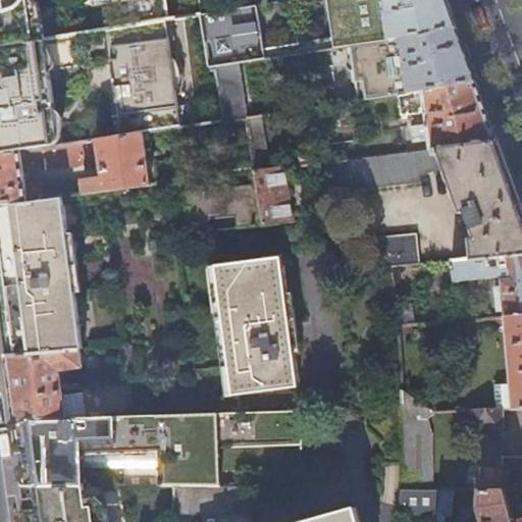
[(0,0),(0,45),(44,38),(40,13),(35,13),(33,0),(0,0)]
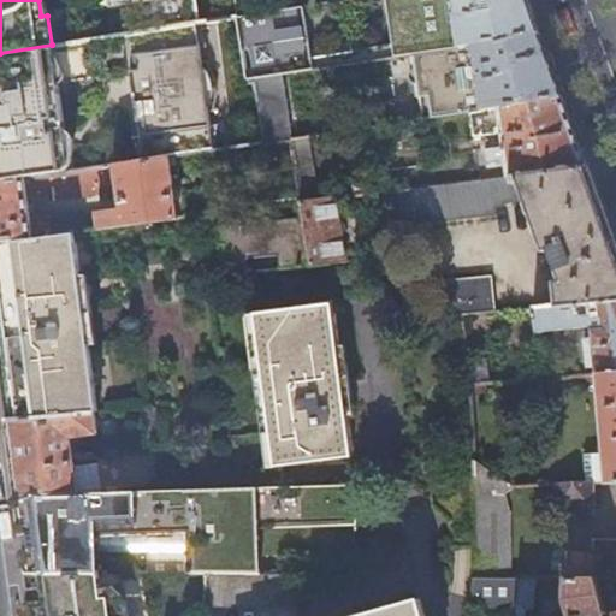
[(108,0),(110,5),(129,1),(134,31),(193,22),(199,21),(195,0),(108,0)]
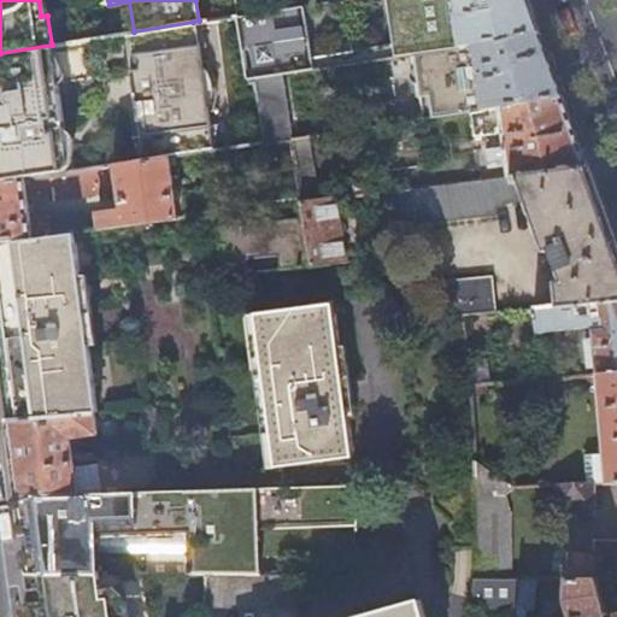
[(382,0),(389,43),(392,57),(419,52),(540,33),(530,6),(527,0),(382,0)]
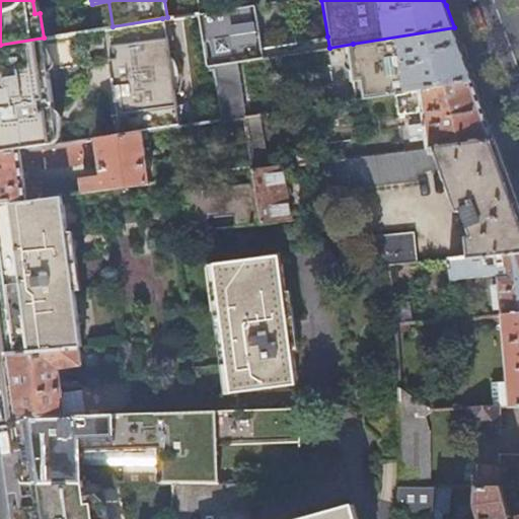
[(252,3),(198,12),(206,68),(213,67),(236,63),(262,59),(260,49),(252,3)]
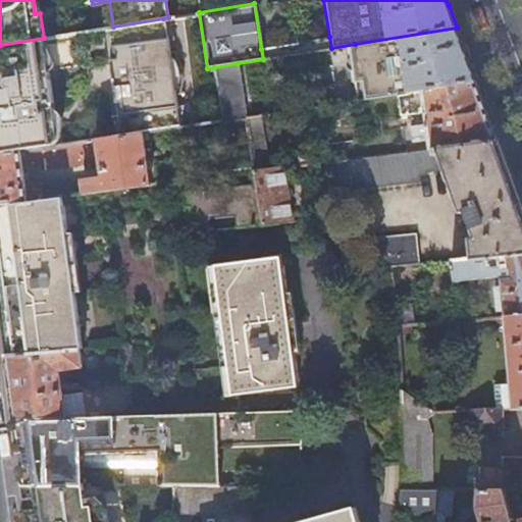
[(184,105),(177,106),(175,95),(179,95),(181,88),(184,81),(184,72),(181,65),(178,58),(174,52),(171,49),(168,49),(166,38),(173,37),(163,18),(113,27),(44,38),(0,45),(0,153),(54,145),(58,142),(62,118),(59,114),(57,112),(54,112),(48,74),(42,70),(46,65),(52,69),(65,67),(68,70),(73,71),(76,69),(79,65),(105,60),(108,55),(113,59),(109,64),(117,113),(111,115),(121,136),(141,133),(180,126),(184,105)]
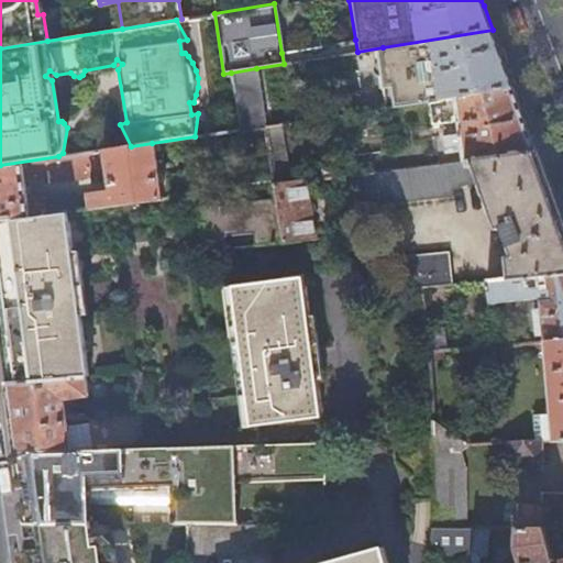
[(401,84),(405,103),(454,96),(459,96),(512,87),(503,58),(497,45),(493,30),(383,47),(389,86),(401,84)]
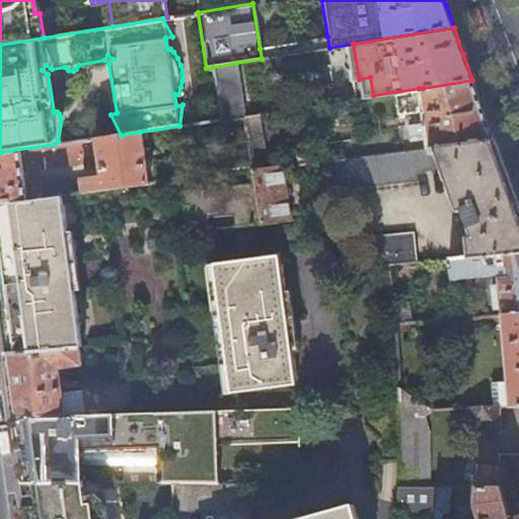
[(327,36),(260,49),(262,59),(329,48),(327,36)]
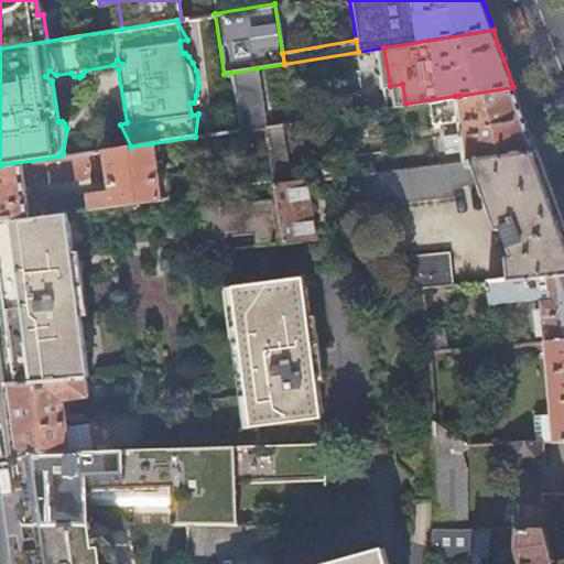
[(257,68),(231,73),(239,130),(266,126),(257,68)]
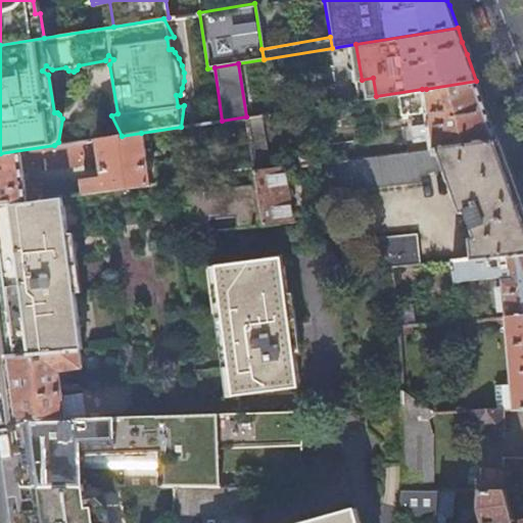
[(490,121),(476,81),(426,89),(422,89),(428,122),(412,125),(414,141),(430,139),(431,148),(498,140),(490,121)]
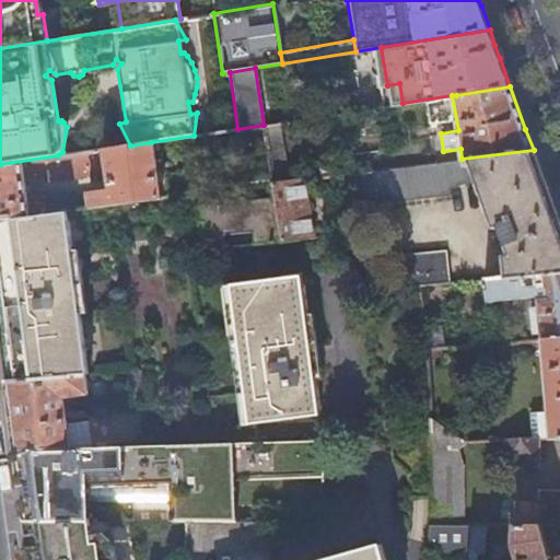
[(160,197),(151,142),(130,146),(58,155),(0,164),(0,219),(45,212),(42,194),(25,197),(22,174),(46,184),(106,174),(108,190),(86,194),(89,207),(160,197)]
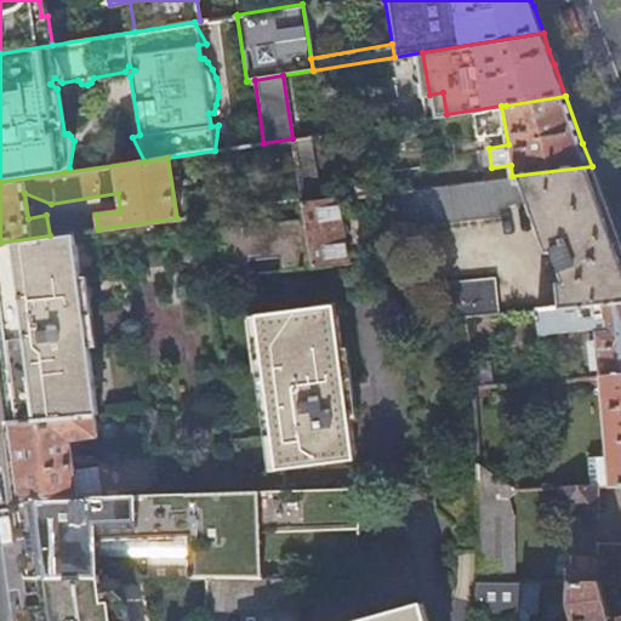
[(603,198),(592,166),(512,176),(382,192),(387,228),(500,216),(499,206),(525,198),(546,254),(552,252),(562,280),(556,281),(557,306),(620,298),(620,248),(614,227),(603,198)]
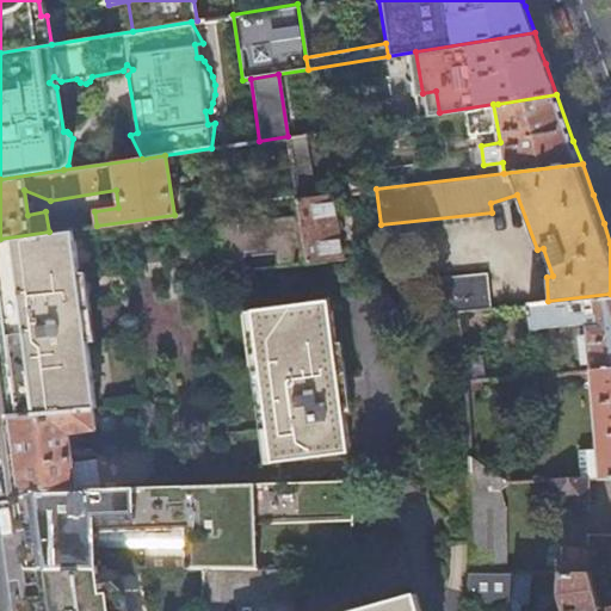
[(296,198),(291,173),(265,178),(271,216),(210,223),(218,271),(246,269),(245,253),(276,250),(278,264),(307,260),(296,198)]
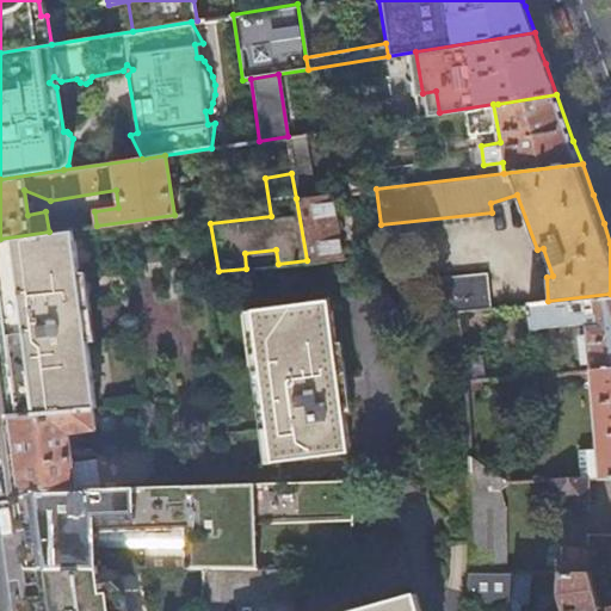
[(329,195),(296,198),(307,260),(339,257),(329,195)]
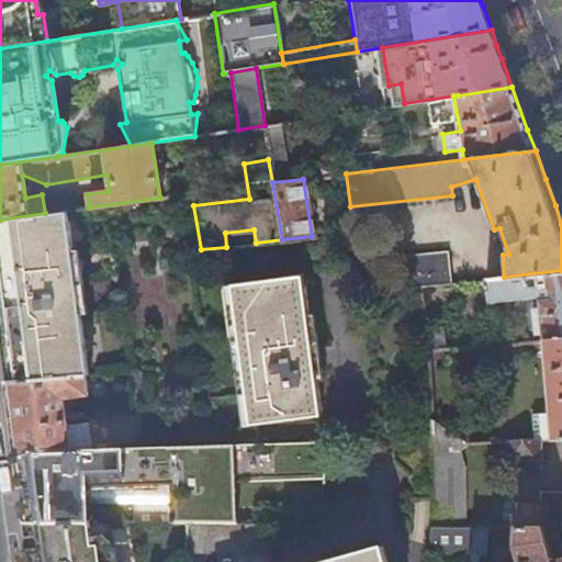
[(45,213),(0,220),(0,256),(18,382),(85,377),(88,377),(67,211),(45,213)]
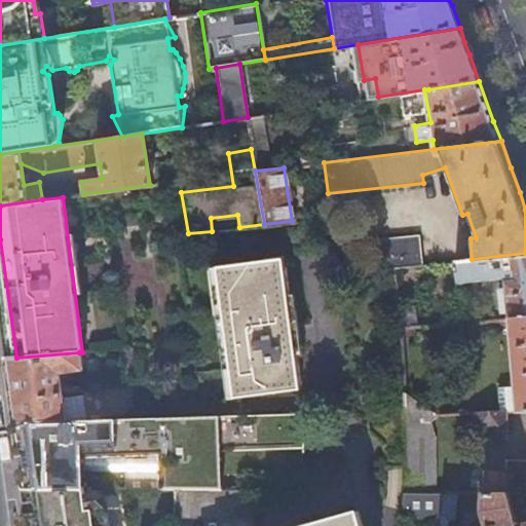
[(0,239),(0,285),(10,358),(16,358),(0,239)]
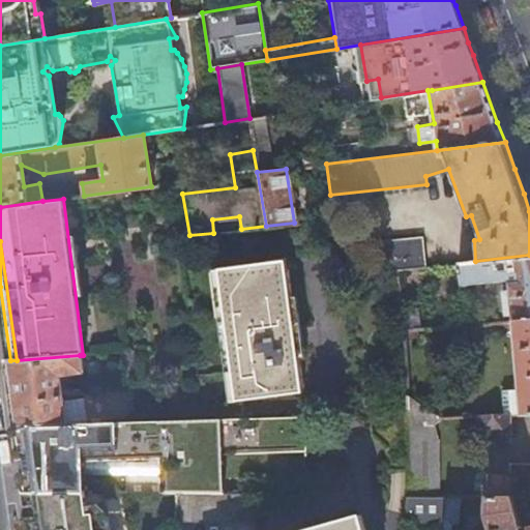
[(378,247),(380,271),(394,269),(424,267),(422,243),(378,247)]
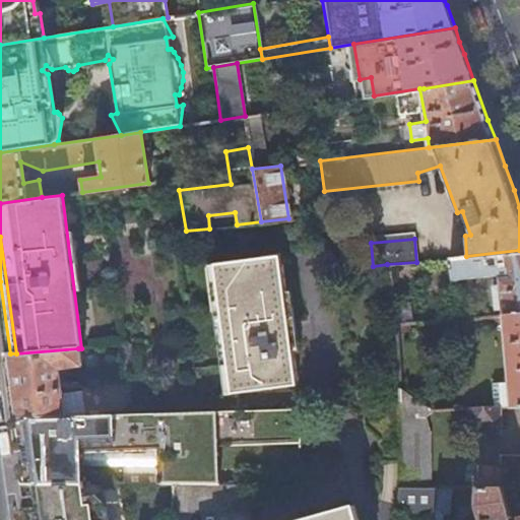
[(502,308),(503,315),(519,313),(519,250),(466,256),(450,258),(452,278),(500,274),(501,284),(492,285),(494,309),(502,308)]
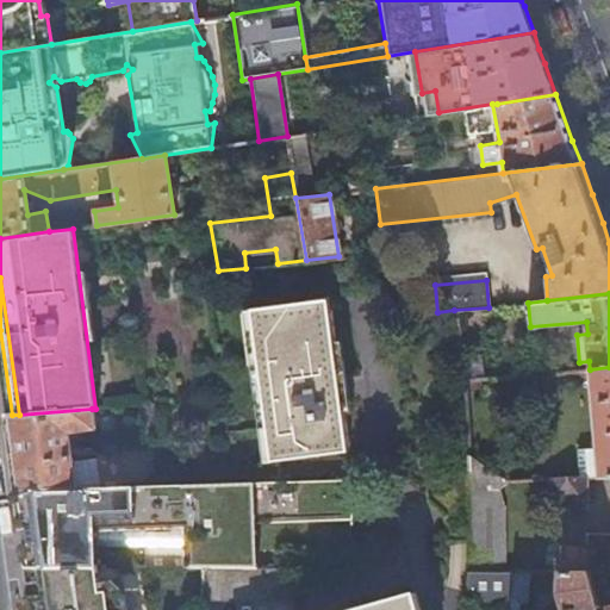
[(328,298),(251,307),(269,459),(346,450),(341,409),(332,340),(328,298)]
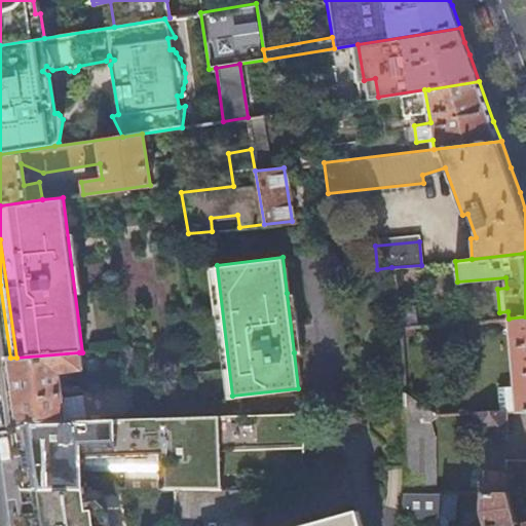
[(232,396),(217,265),(210,265),(226,396),(232,396)]
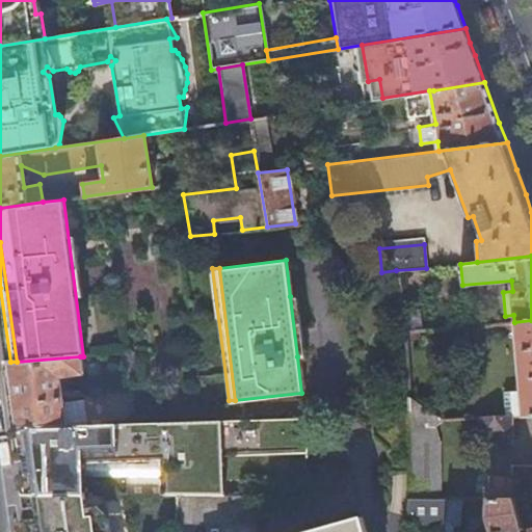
[(296,295),(290,296),(297,356),(303,356),(296,295)]
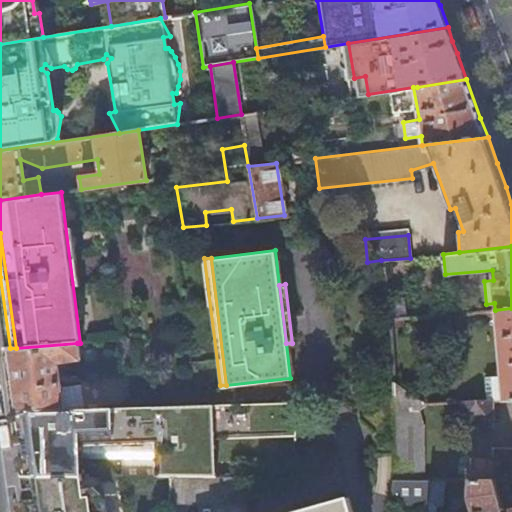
[(511,308),(495,310),(502,399),(511,398),(511,308)]
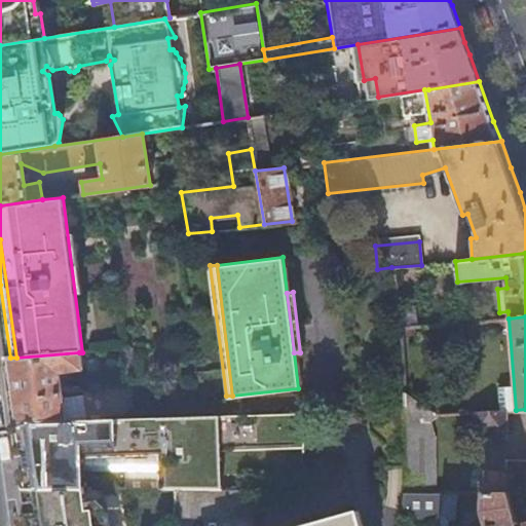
[(58,390),(55,372),(81,370),(79,352),(16,358),(10,358),(3,359),(11,423),(12,423),(65,421),(63,401),(62,395),(61,395),(60,390),(58,390)]
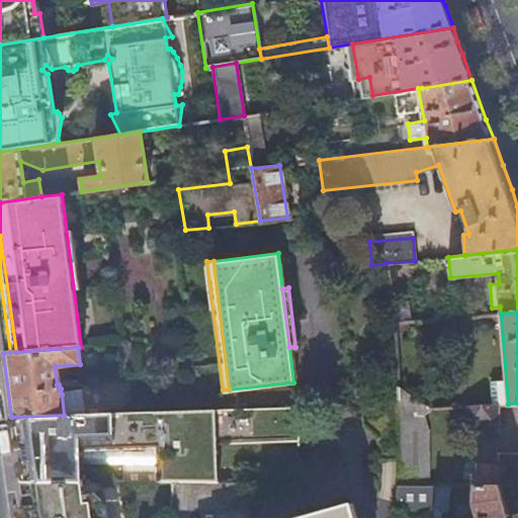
[(425,406),(396,389),(398,482),(427,482),(424,429),(420,429),(419,414),(425,406)]
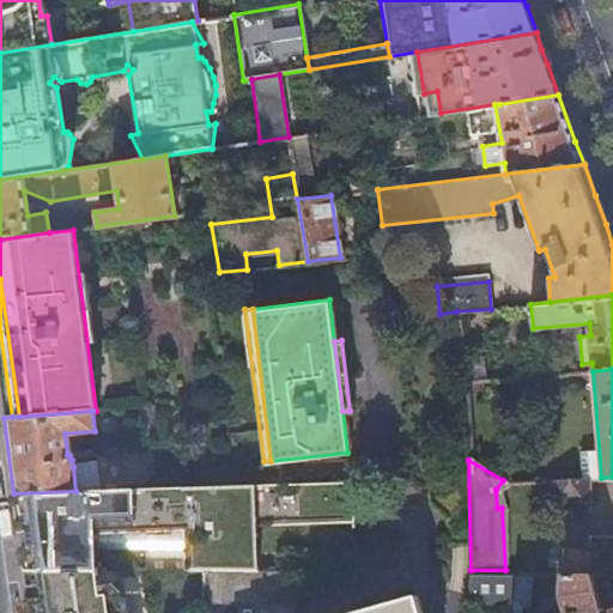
[(87,466),(73,467),(76,491),(91,491),(87,466)]
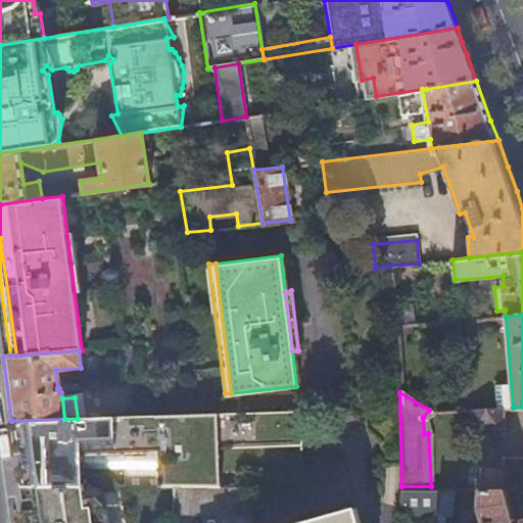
[(501,409),(467,410),(469,434),(502,434),(501,409)]
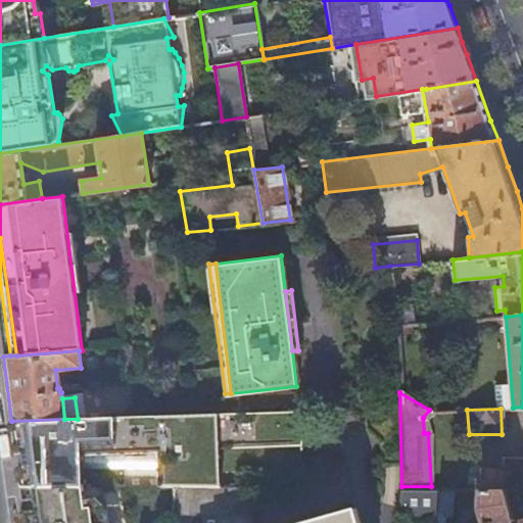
[(175,487),(220,488),(219,448),(300,446),(299,410),(234,413),(138,417),(78,419),(64,419),(12,421),(16,453),(19,453),(20,465),(18,465),(20,486),(22,486),(29,486),(72,487),(83,487),(82,455),(156,453),(157,487),(175,487)]
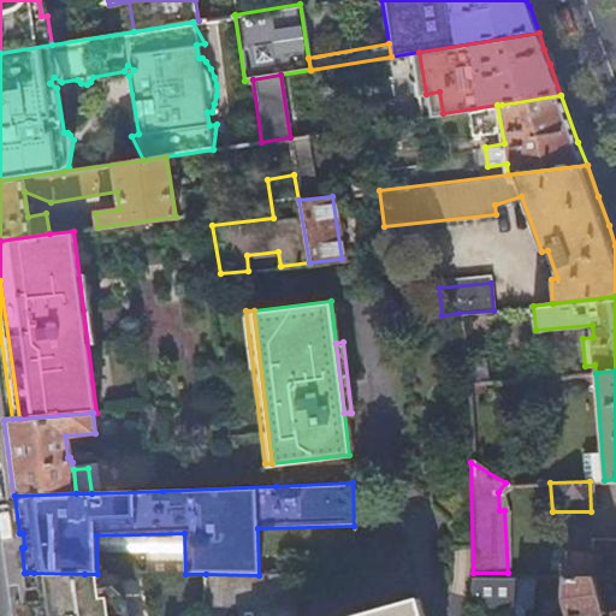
[(615,535),(591,535),(591,551),(561,551),(561,567),(555,567),(555,575),(564,575),(593,576),(615,575),(615,535)]
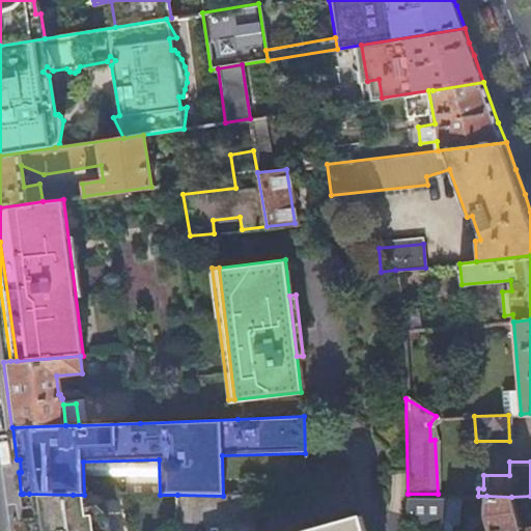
[(29,494),(23,494),(26,520),(32,519),(29,494)]
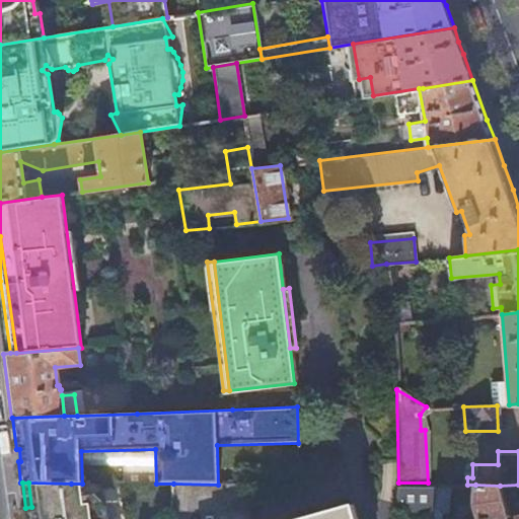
[(71,484),(28,483),(31,507),(25,508),(26,518),(104,518),(102,501),(94,494),(83,495),(82,484),(71,484)]
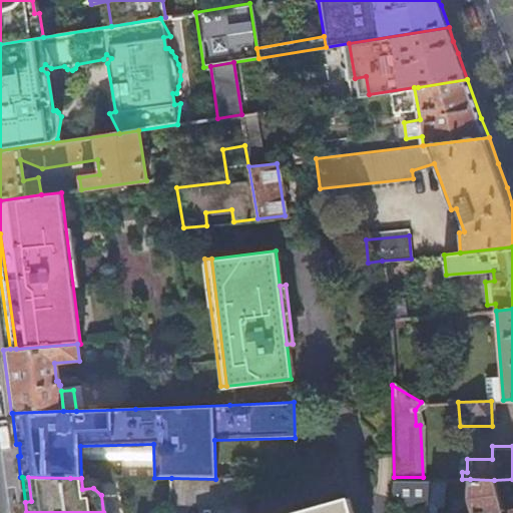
[(99,478),(81,478),(82,489),(93,488),(101,495),(99,478)]
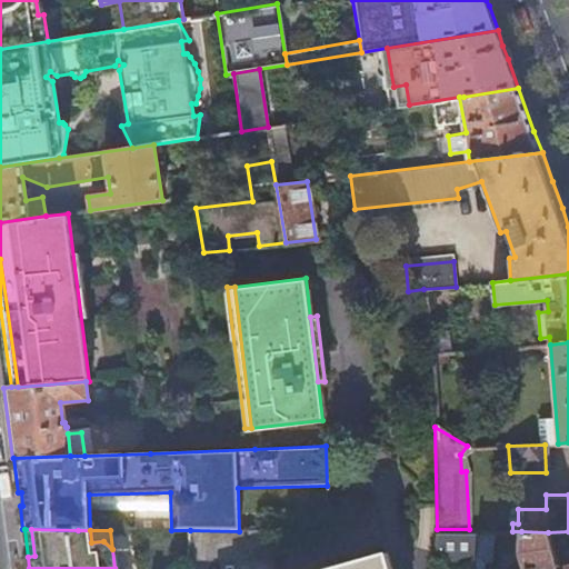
[(188,560),(271,560),(263,531),(239,531),(190,530),(188,560)]
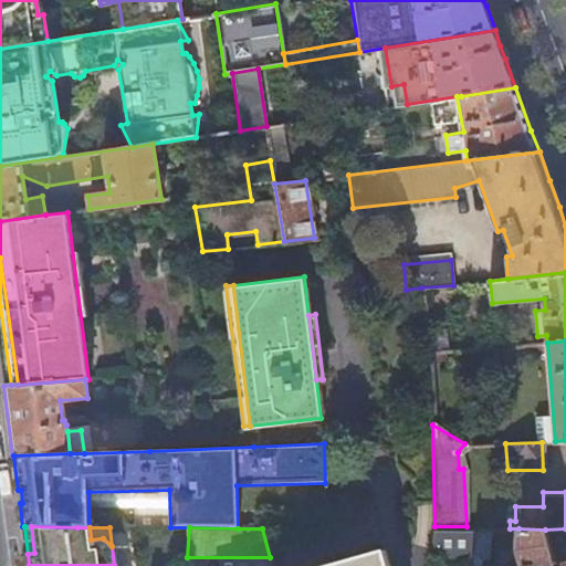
[(471,565),(475,528),(435,528),(431,565),(471,565)]
